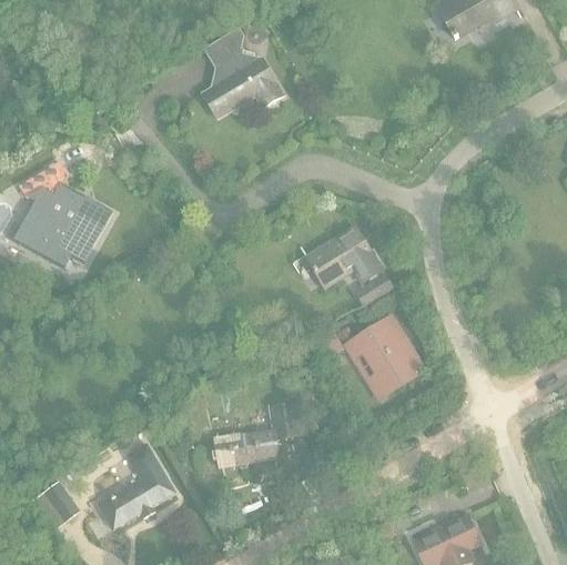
[(488,20),(490,23),(518,8),(514,0),(451,0),(438,7),(454,32),(453,33),(456,39),(488,20)]
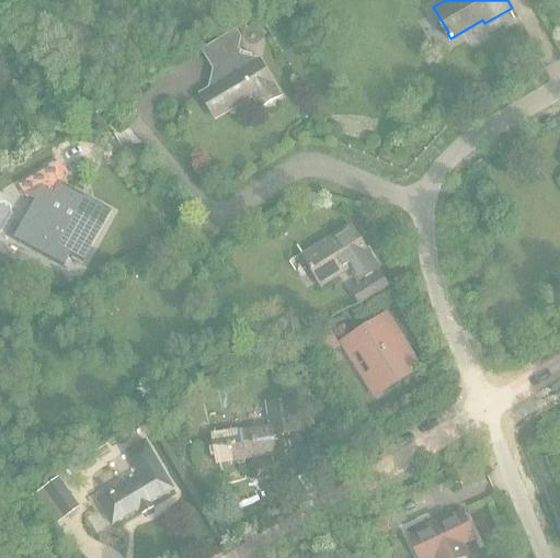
[(236,27),(228,33),(236,46),(238,44),(240,35),(236,27)]
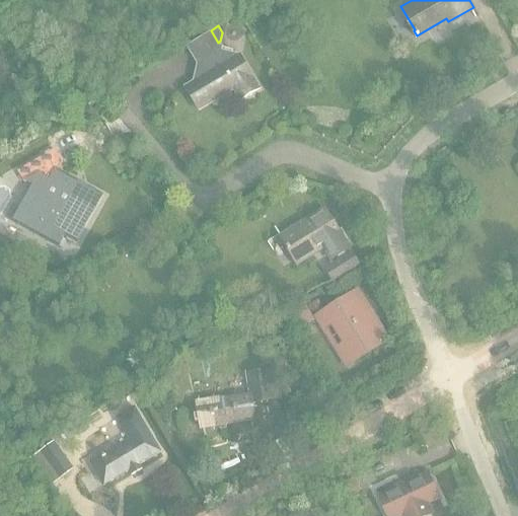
[(239,97),(260,86),(241,58),(231,55),(233,48),(218,44),(217,49),(197,60),(201,66),(198,68),(196,72),(198,74),(183,83),(195,102),(222,87),(225,91),(233,86),(239,97)]
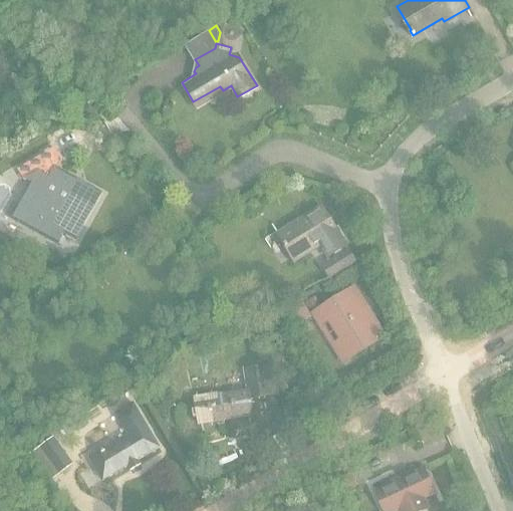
[(33,182),(13,218),(57,242),(65,227),(77,234),(100,192),(84,182),(82,185),(70,178),(71,176),(56,167),(61,158),(53,146),(17,168),(24,180),(30,177),(33,182)]
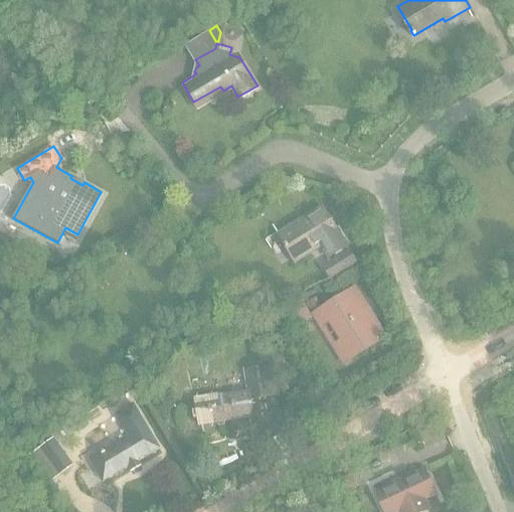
[(323,205),(279,232),(296,259),(328,239),(337,256),(349,247),(347,244),(350,242),(339,225),(336,226),(323,205)]
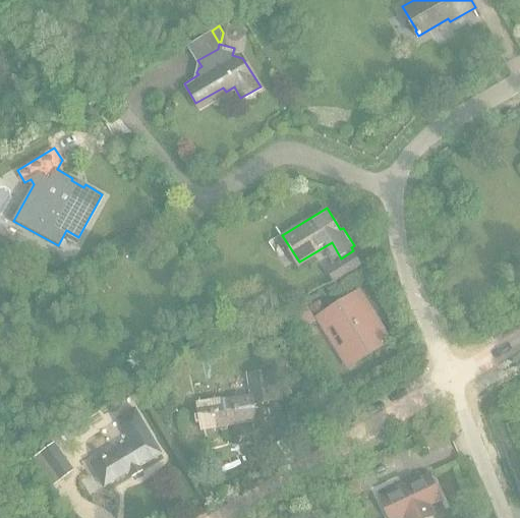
[(328,267),(335,279),(361,263),(353,250),(341,259),(328,267)]
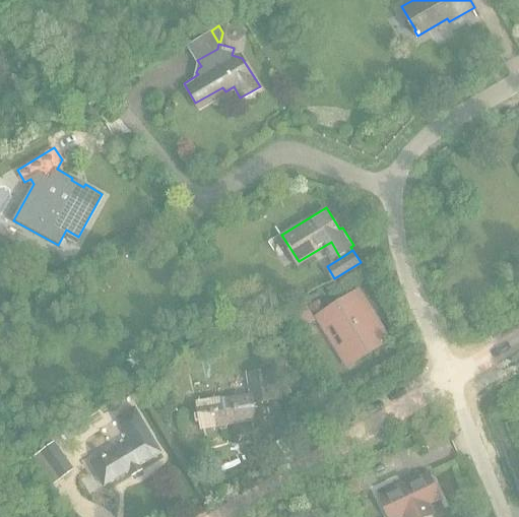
[(374,347),(389,338),(359,288),(318,314),(326,327),(334,322),(346,342),(354,337),(363,351),(373,345),(374,347)]
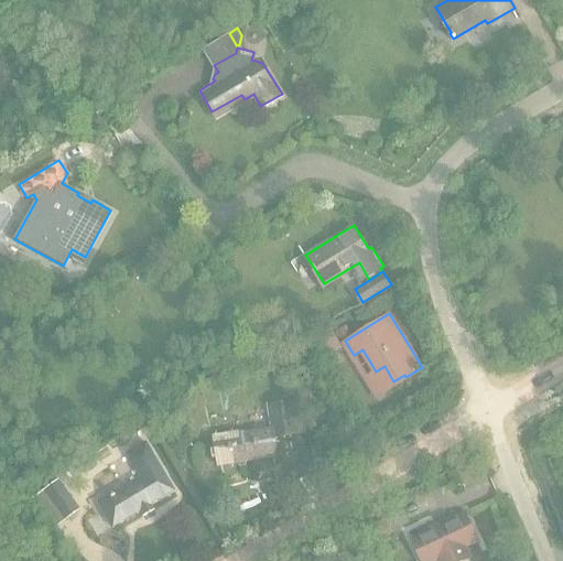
[(213,434),(217,463),(278,454),(274,435),(298,432),(293,400),(270,403),(273,425),(213,434)]
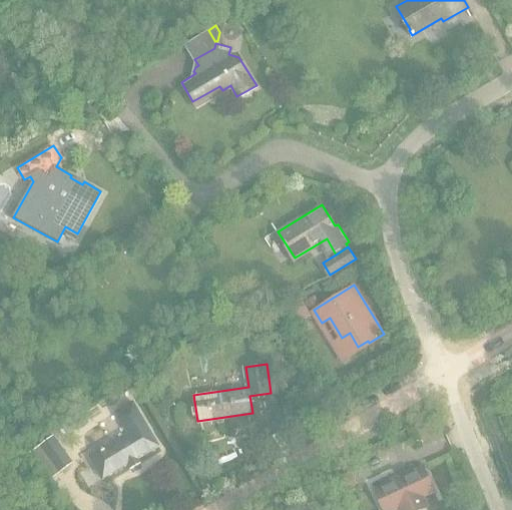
[(127,462),(130,467),(140,461),(137,456),(158,444),(132,401),(115,411),(127,432),(89,454),(102,477),(127,462)]
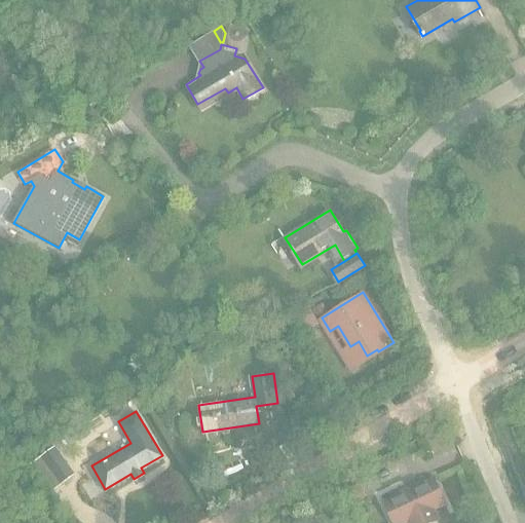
[(41,455),(60,482),(73,472),(53,445),(41,455)]
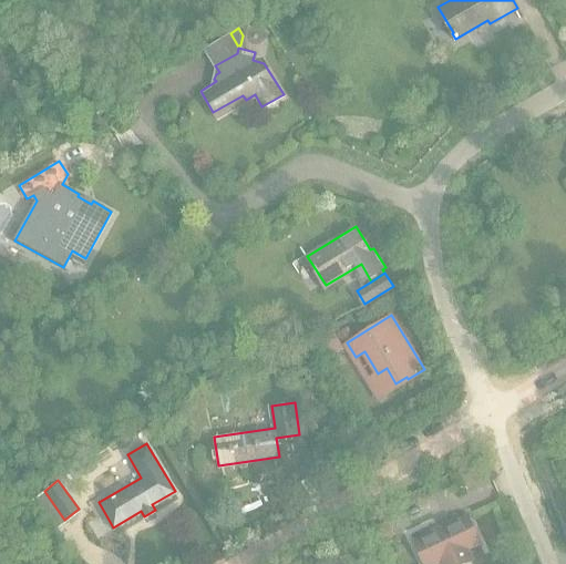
[(467,549),(480,543),(467,515),(455,521),(454,518),(424,532),(425,534),(413,540),(424,563),(434,563),(452,556),(455,563),(460,563),(473,559),(467,549)]
